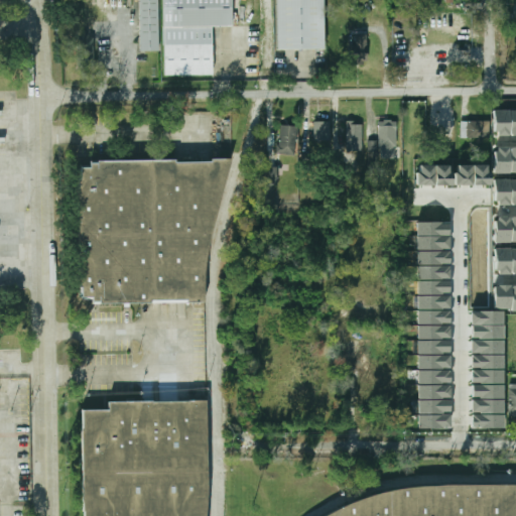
[(139,50),(138,0),(157,0),(159,49),(139,50)]
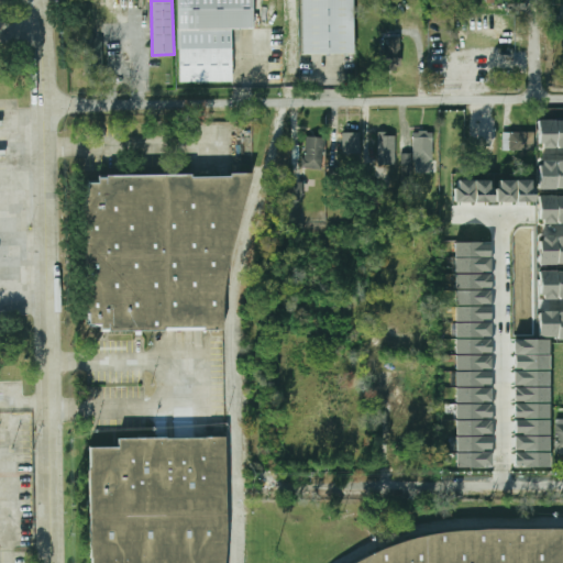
[(252,0),(253,29),(178,29),(178,0),(252,0)]
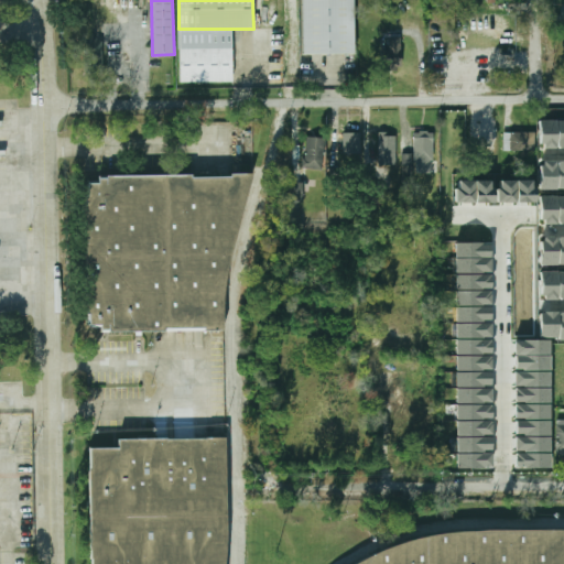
[(303,0),(356,0),(357,54),(305,55),(303,0)]
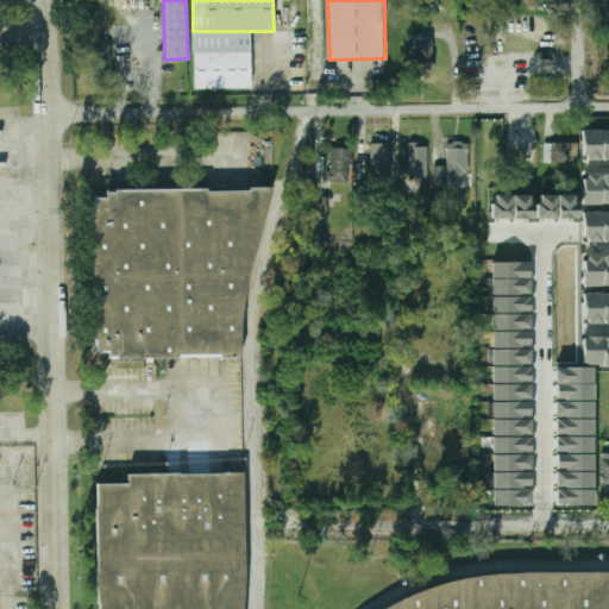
[(541,18),(521,18),(522,36),(541,35),(541,18)]
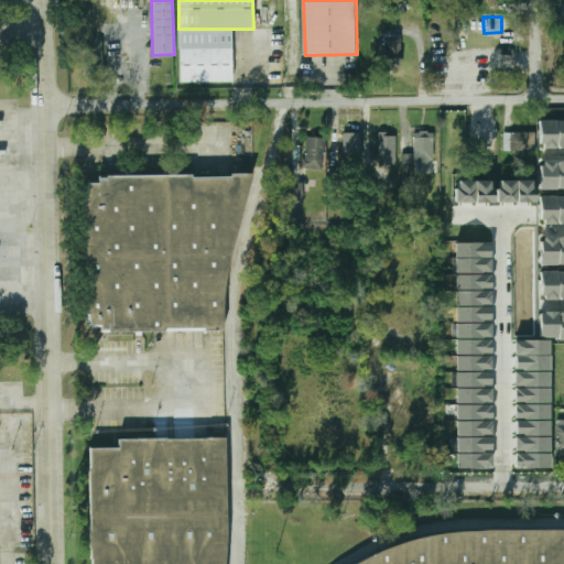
[(180,31),(231,30),(231,82),(180,83),(180,31)]
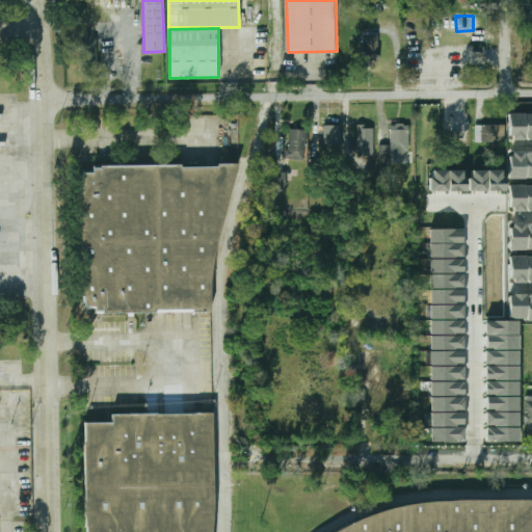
[(360,47),(360,65),(379,65),(379,34),(368,34),(368,47),(360,47)]
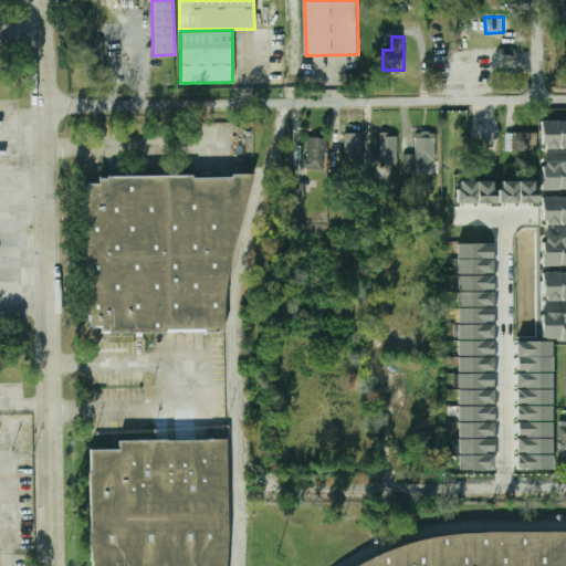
[(541,121),(558,121),(558,147),(557,149),(545,149),(545,145),(542,145),(541,121)]
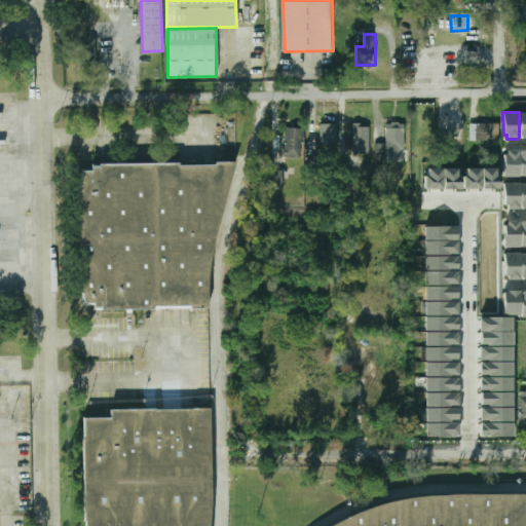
[(470,124),(478,124),(478,123),(498,123),(498,140),(470,140),(470,124)]
